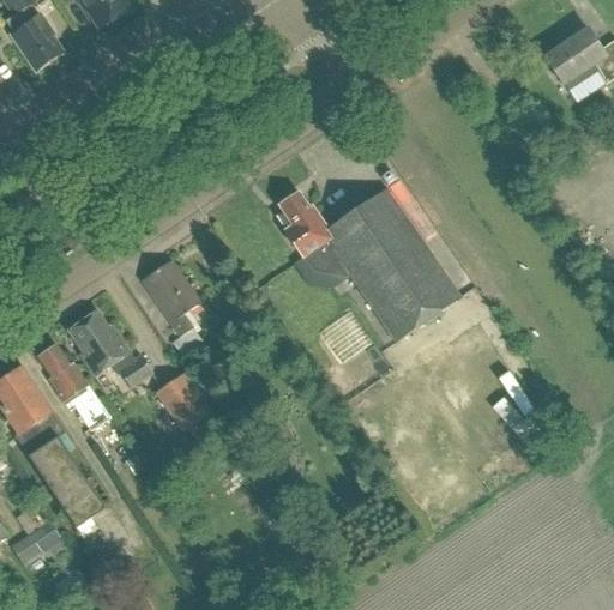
[(40,16),(31,2),(34,0),(8,0),(17,12),(5,19),(12,30),(12,31),(38,71),(64,53),(52,36),(54,35),(41,14),(40,16)]
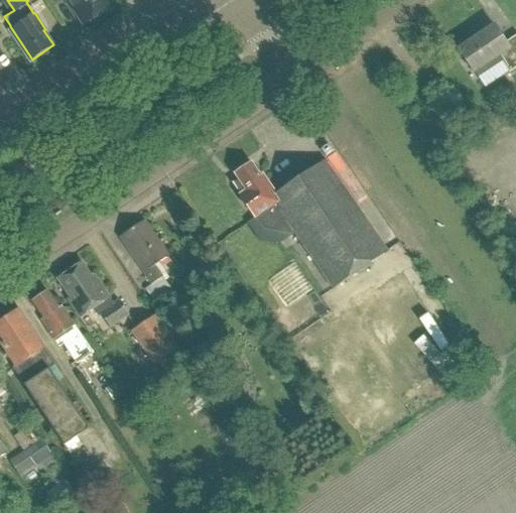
[(67,0),(68,1),(69,0),(85,23),(111,5),(107,0),(67,0)]
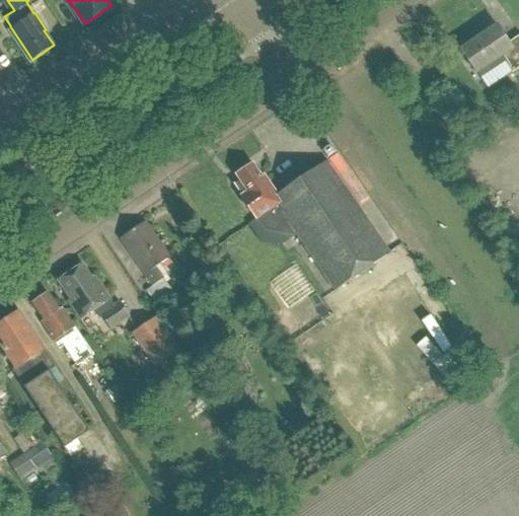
[(518,34),(509,42),(497,23),(460,47),(476,72),(502,56),(512,71),(518,65),(518,34)]
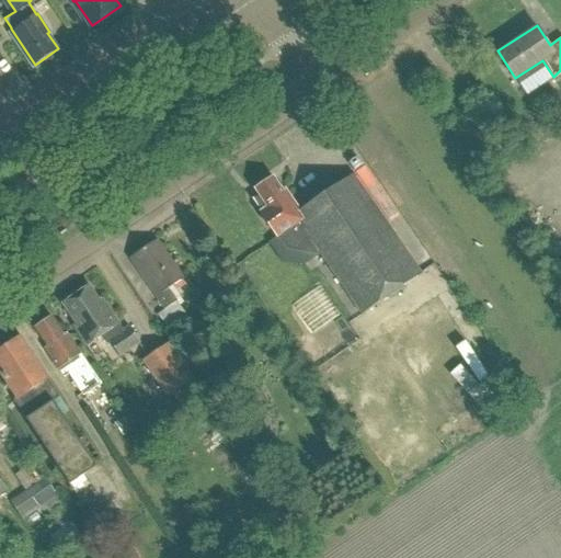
[(422,271),(354,171),(300,208),(287,189),(284,191),(273,174),(272,175),(266,175),(259,180),(258,185),(255,186),(260,193),(254,197),(262,208),(261,208),(278,234),(281,232),(284,238),(302,225),(362,311),(422,271)]
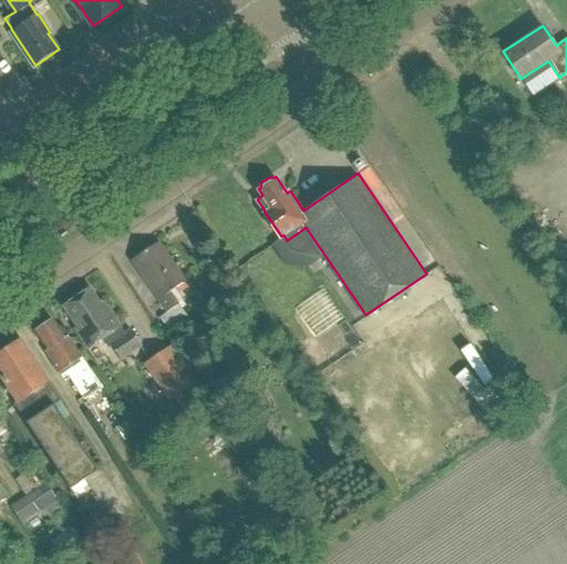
[(178,301),(169,289),(185,278),(163,246),(158,249),(154,244),(137,256),(141,262),(135,265),(166,310),(178,301)]
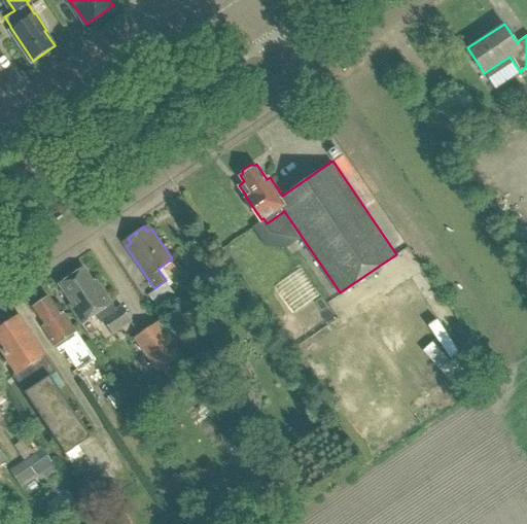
[(94,280),(84,266),(59,283),(71,302),(69,304),(81,322),(95,313),(101,321),(103,319),(112,333),(132,319),(121,304),(116,308),(97,278),(94,280)]
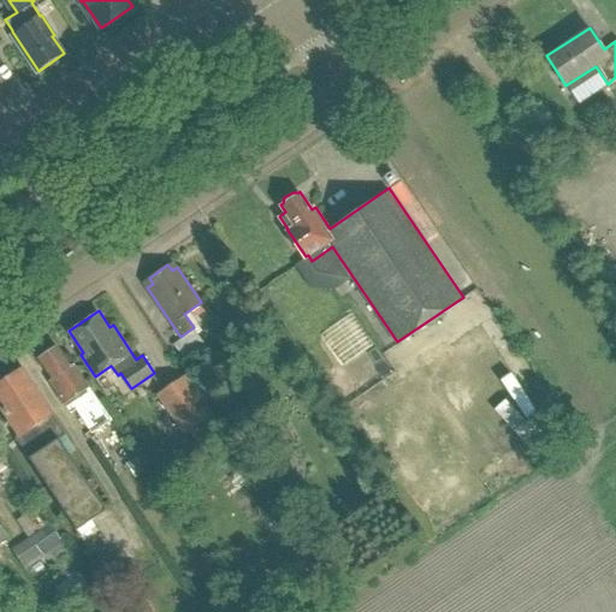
[(71,366),(58,345),(40,357),(52,378),(49,379),(71,410),(76,408),(92,431),(111,417),(89,386),(73,363),(71,366)]
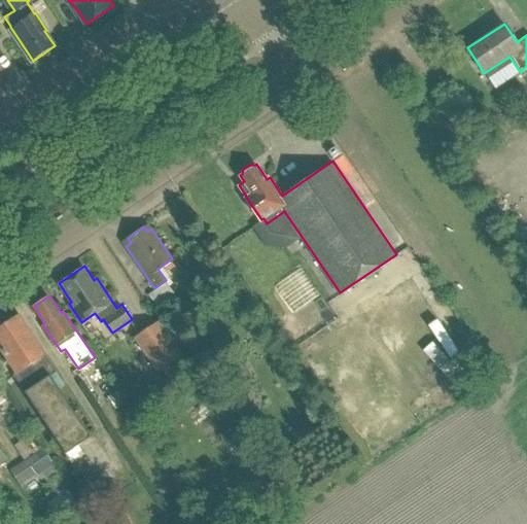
[(58,370),(46,353),(21,314),(0,326),(0,344),(18,372),(14,374),(65,452),(91,435),(50,375),(58,370)]
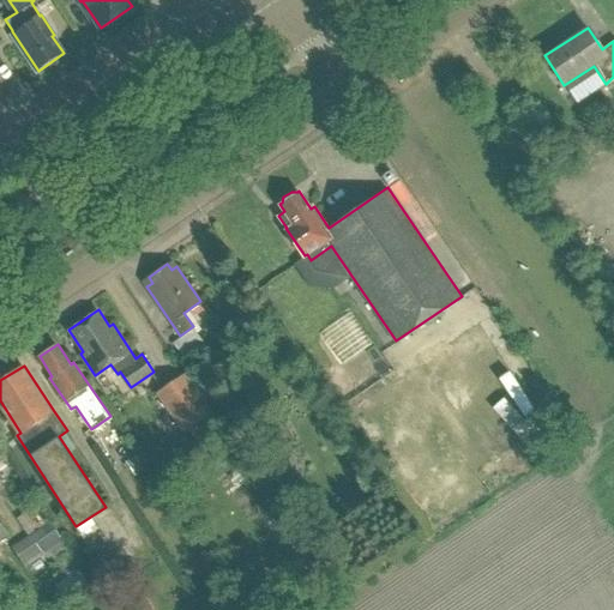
[(182,432),(212,411),(206,403),(214,397),(193,367),(185,372),(156,392),(182,432)]
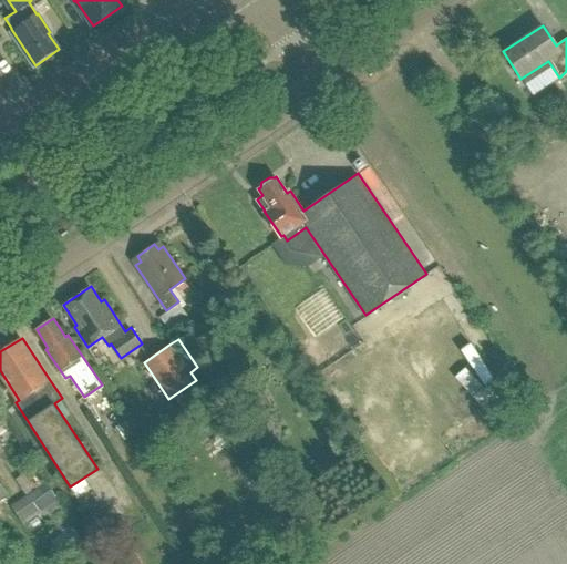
[(196,406),(212,396),(204,385),(188,395),(196,406)]
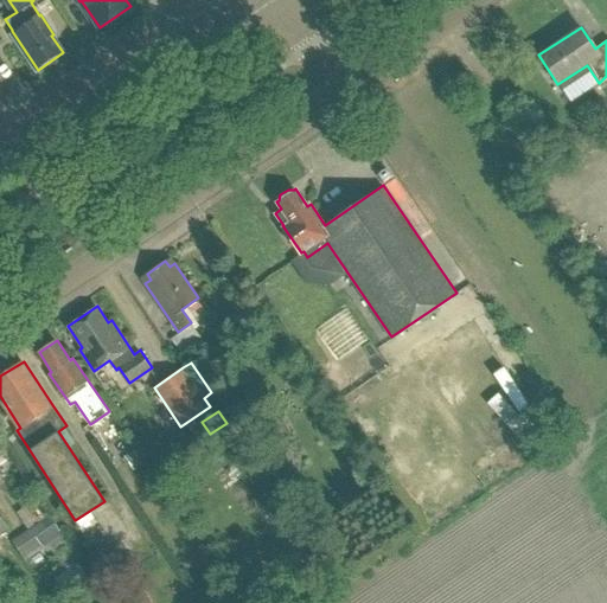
[(25,555),(61,531),(50,513),(13,537),(25,555)]
